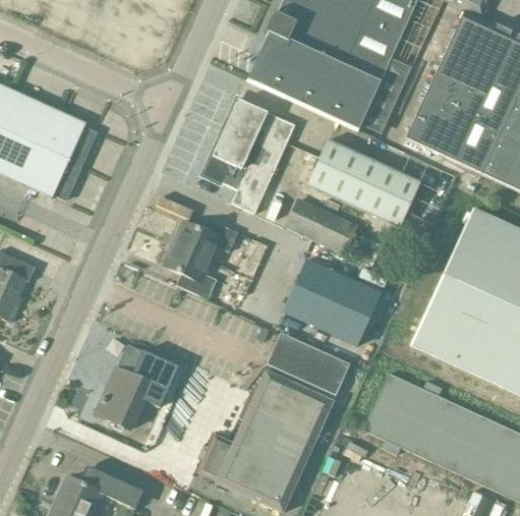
[(269,33),(249,73),(247,79),(358,130),(417,0),(283,0),(277,12),(274,11),(265,31),(269,33)]
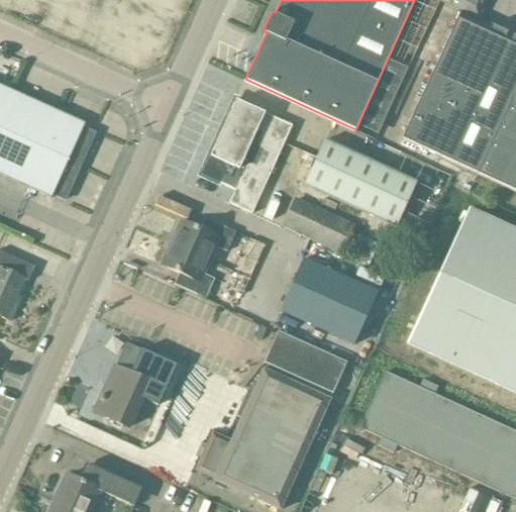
[(462,6),(402,134),(458,161),(515,34),(515,32),(480,15),(487,0),(448,0),(462,6)]
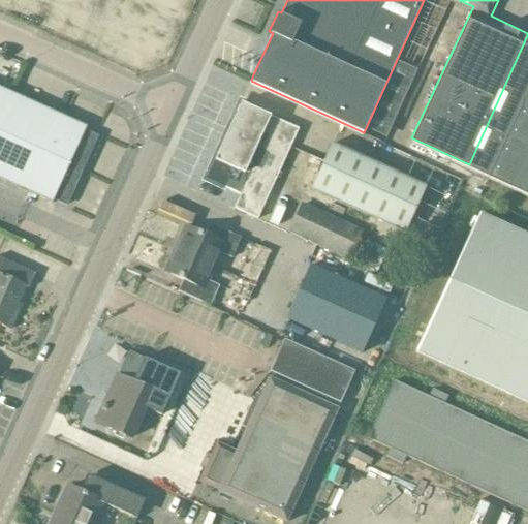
[(527,35),(469,164),(527,192),(527,35)]
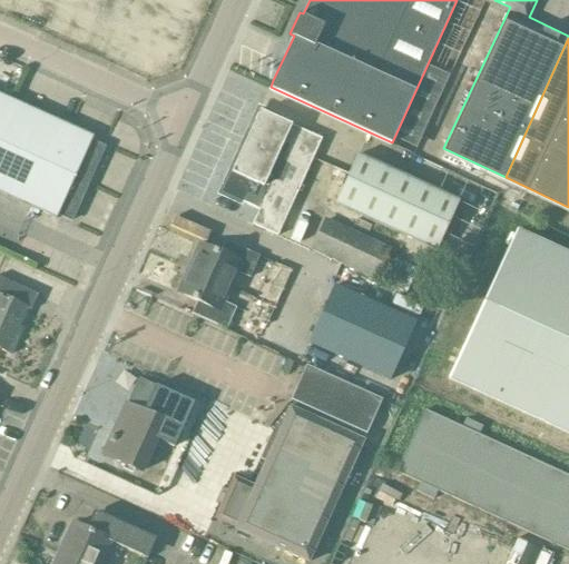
[(0,81),(8,85),(16,62),(0,56),(0,81)]
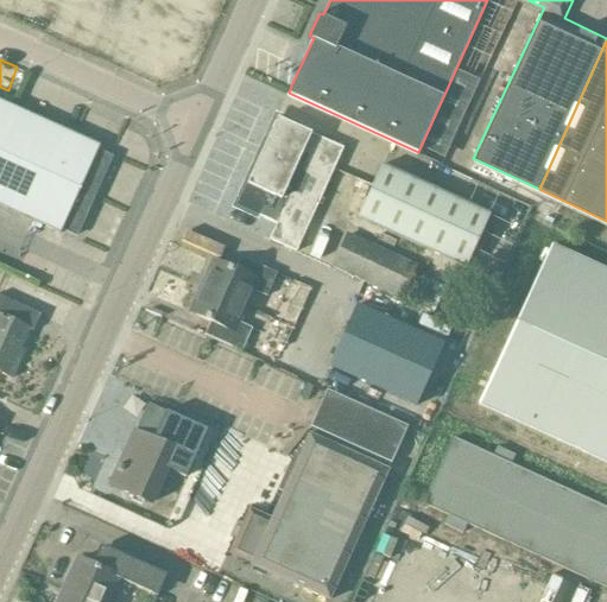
[(100,144),(0,97),(0,202),(61,230),(63,226),(77,232),(112,154),(97,149),(100,144)]
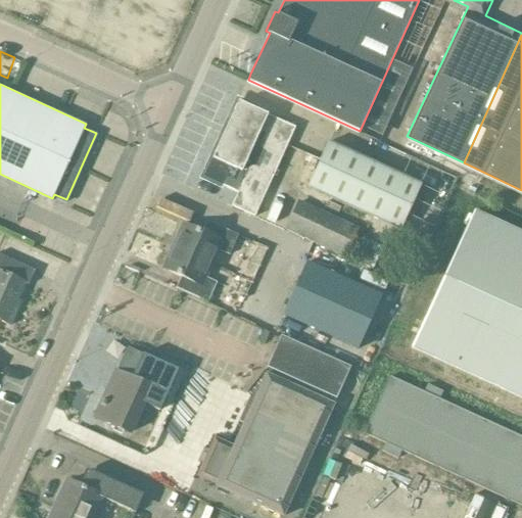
[(232,203),(255,215),(296,126),(239,99),(204,175),(238,190),(232,203)]
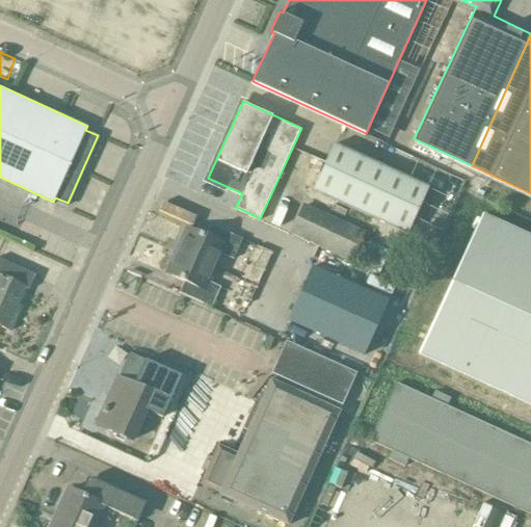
[(428,182),(335,140),(313,187),(407,230),(428,182)]
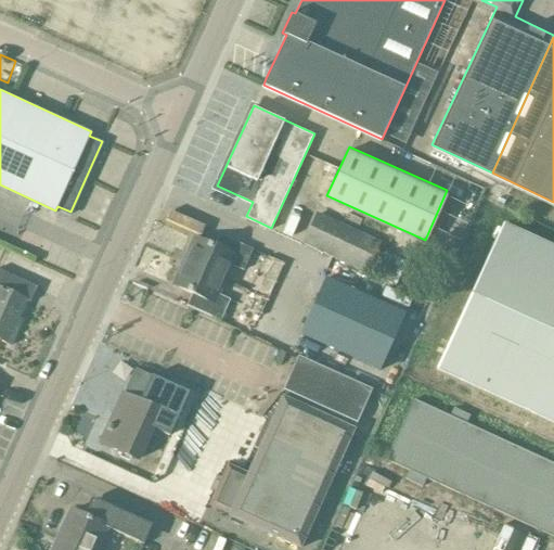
[(365,266),(379,235),(314,205),(300,235),(365,266)]
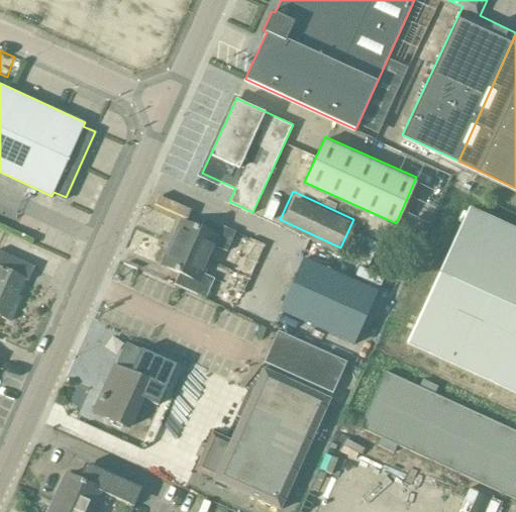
[(515,228),(470,206),(408,341),(515,390),(515,228)]
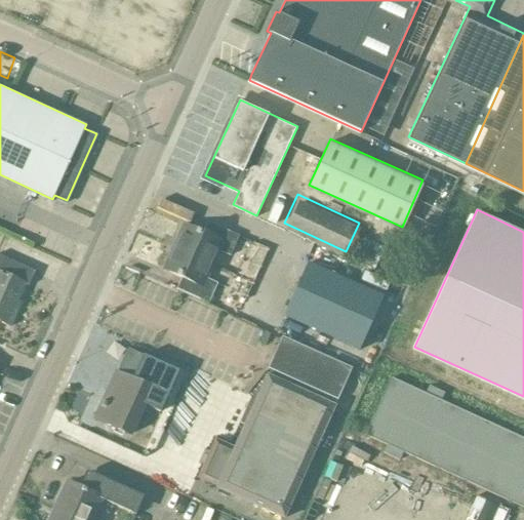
[(208,233),(184,223),(173,245),(213,263),(219,248),(231,253),(240,234),(213,223),(208,233)]
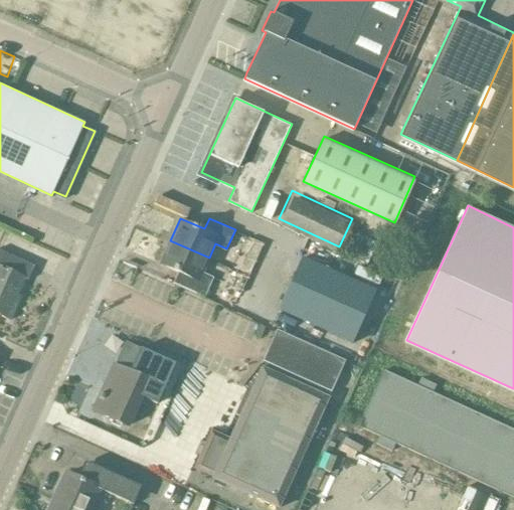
[(214,276),(203,271),(209,258),(170,240),(161,263),(179,271),(174,282),(205,296),(214,276)]
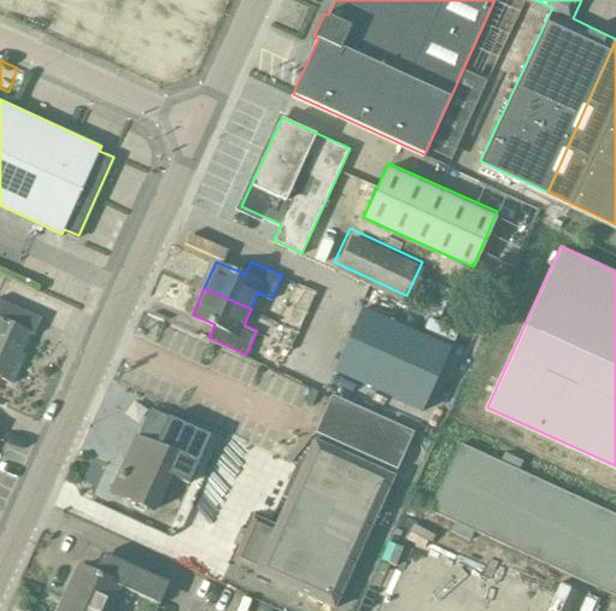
[(0,375),(12,381),(23,359),(17,357),(30,329),(21,324),(28,309),(0,295),(0,375)]
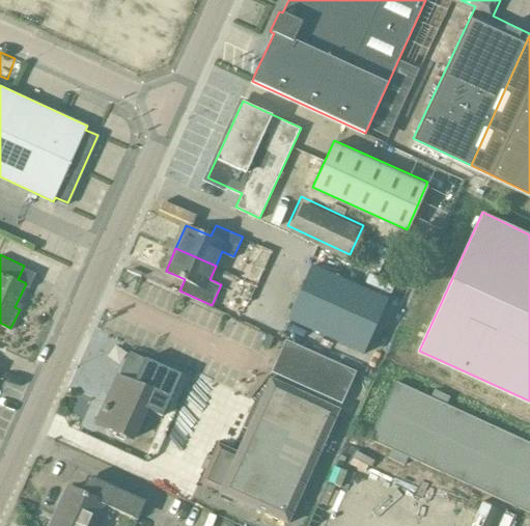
[(388,298),(312,264),(288,316),(364,351),(388,298)]
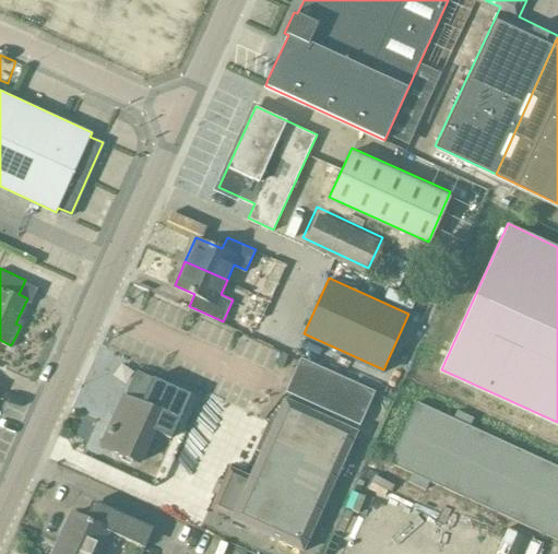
[(301,356),(292,376),(366,410),(375,390),(301,356)]
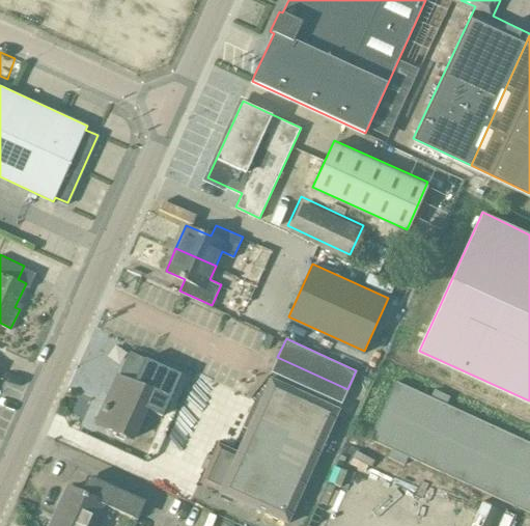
[(118,375),(98,422),(132,437),(145,405),(163,413),(182,371),(130,348),(121,367),(132,372),(129,380),(118,375)]
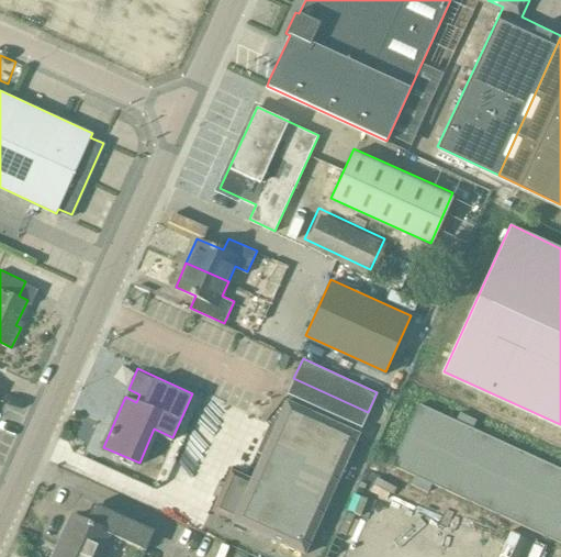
[(232,520),(304,552),(368,412),(293,378),(288,392),(290,393),(251,478),(232,468),(226,480),(221,483),(219,487),(217,491),(219,497),(213,509),(233,517),(232,520)]
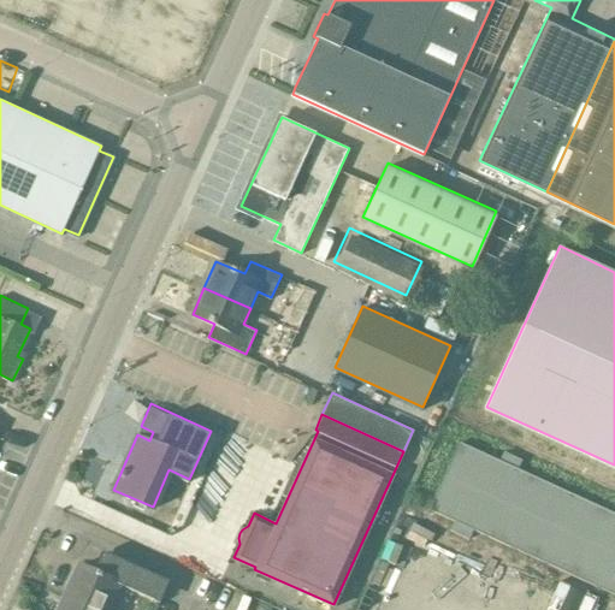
[(459,438),(427,505),(454,517),(450,527),(469,536),(474,526),(614,591),(614,509),(519,465),(522,457),(504,449),(501,457),(459,438)]
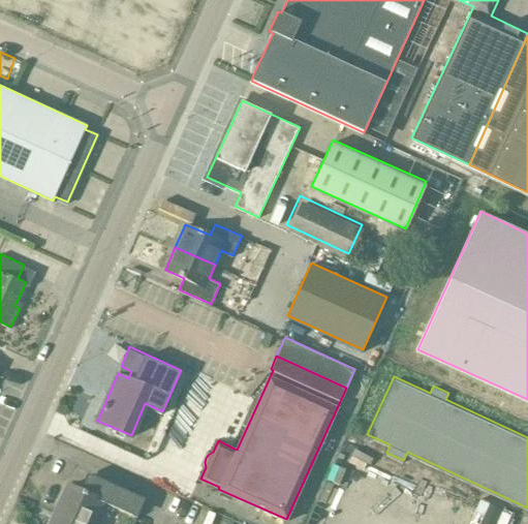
[(68,484),(55,513),(80,523),(90,523),(101,499),(137,516),(145,499),(88,472),(81,490),(68,484)]
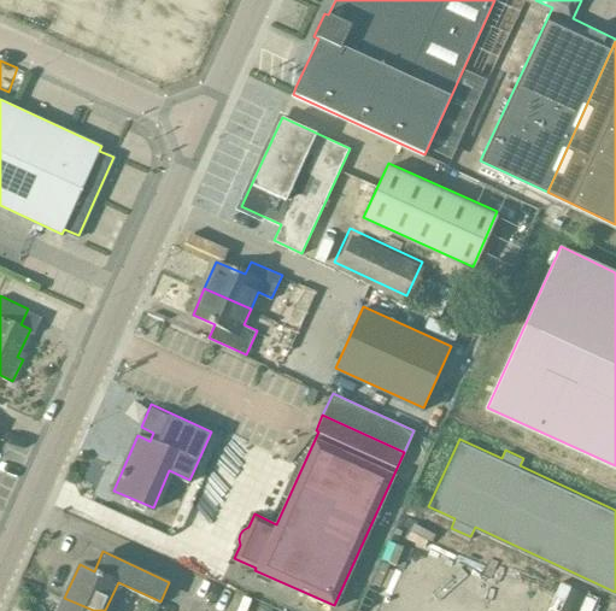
[(93,610),(64,598),(58,610),(93,610)]
